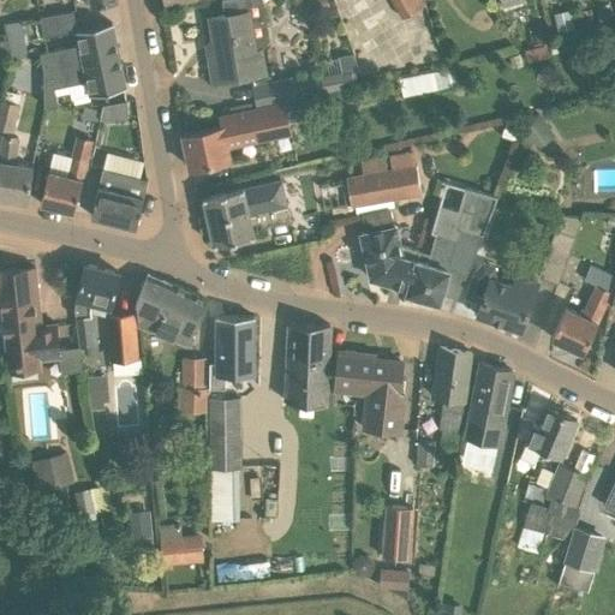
[(264,46),(270,39),(264,1),(263,0),(222,0),(225,13),(212,16),(218,55),(210,57),(214,81),(266,72),(261,47),(264,46)]
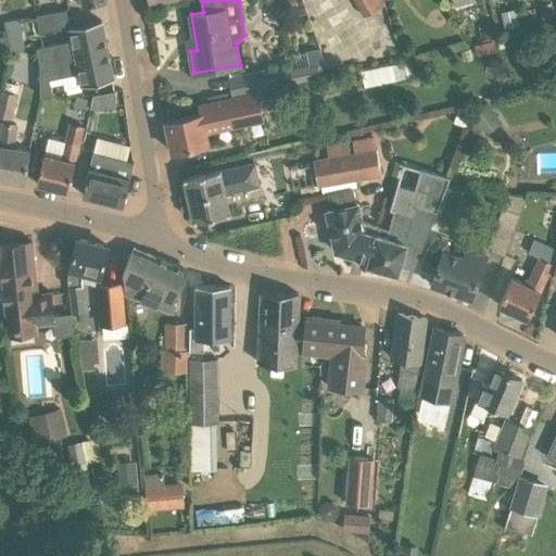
[(355,0),(365,16),(386,2),(384,0),(355,0)]
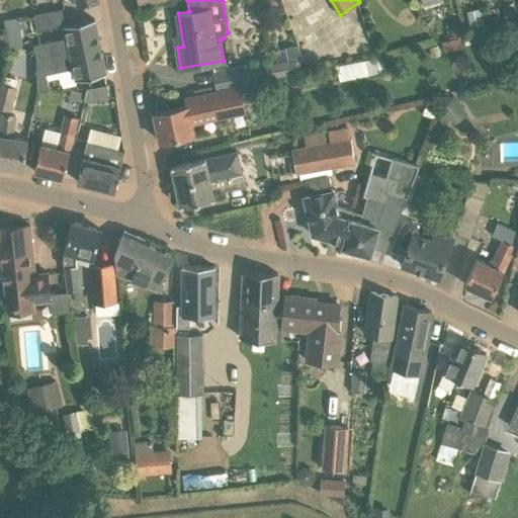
[(506,18),(515,16),(513,7),(504,8),(506,18)]
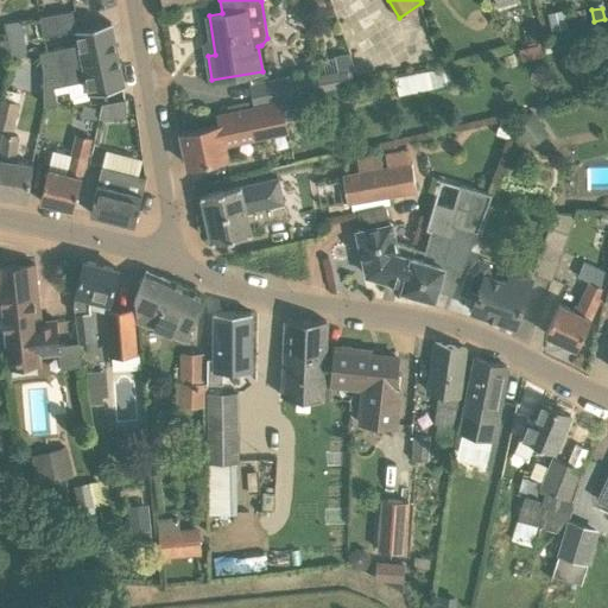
[(564,10),(549,13),(552,31),(568,27),(564,10)]
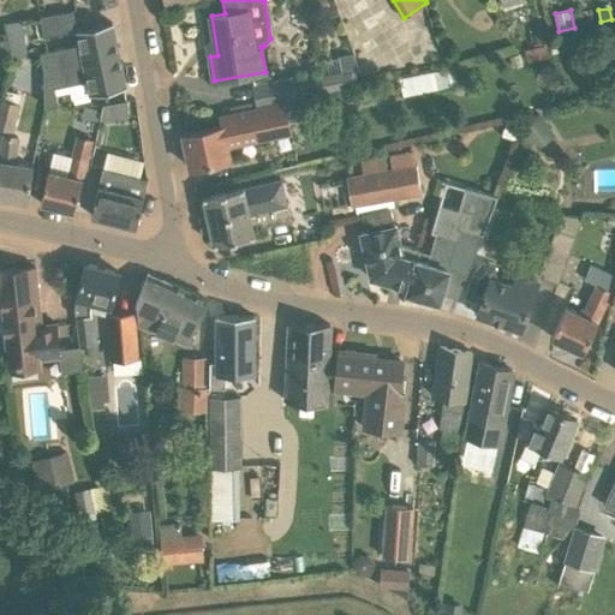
[(45,35),(77,29),(73,11),(72,11),(41,17),(45,35)]
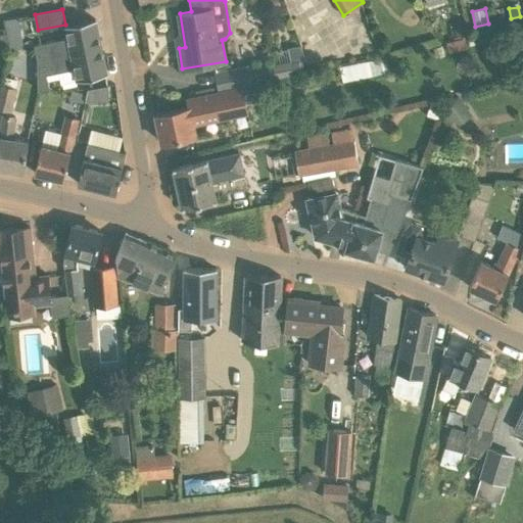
[(18,17),(5,19),(7,33),(21,31),(18,17)]
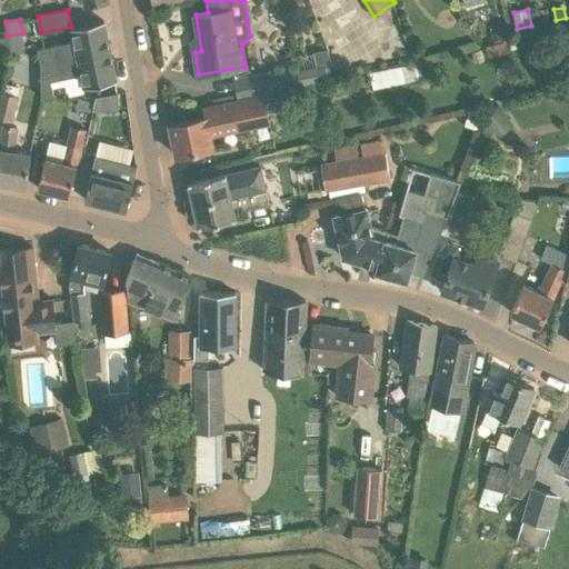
[(103,20),(71,27),(73,40),(37,47),(40,63),(110,50),(103,20)]
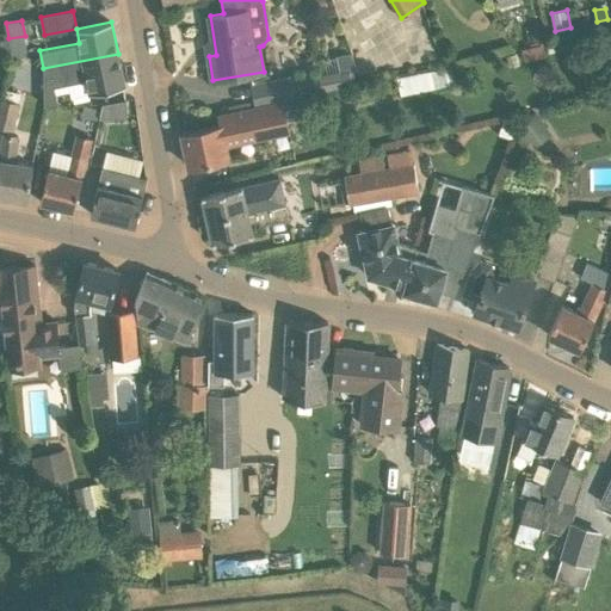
[(530,28),(534,42),(547,39),(543,25),(530,28)]
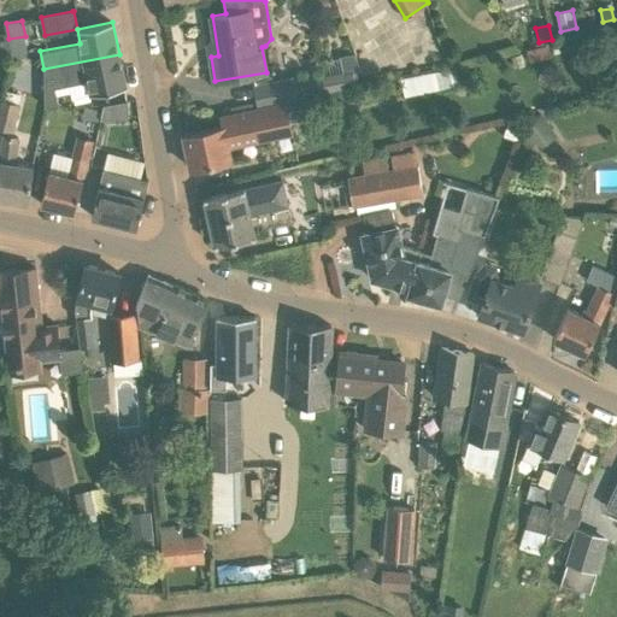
[(7,40),(0,40),(0,56),(10,54),(7,40)]
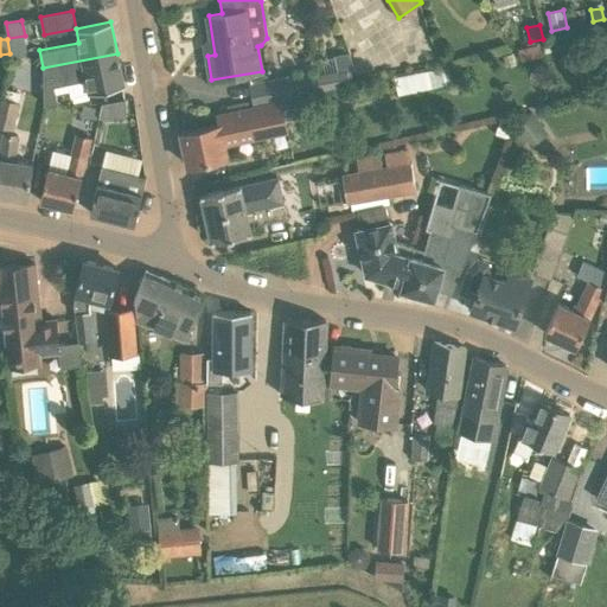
[(123,85),(117,53),(43,68),(46,103),(57,103),(53,84),(85,78),(88,93),(123,85)]
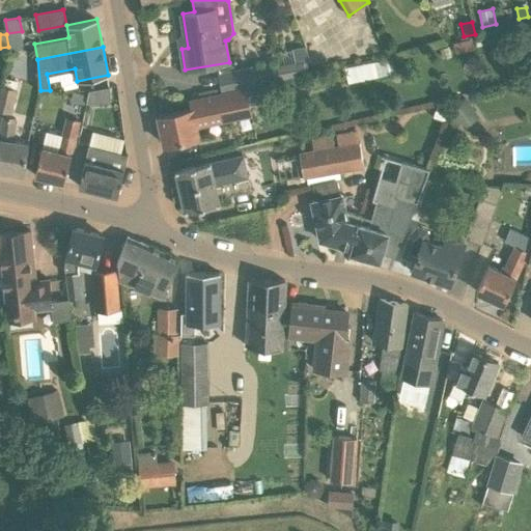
[(392,58),(346,66),(350,82),(390,74),(390,72),(394,71),(392,58)]
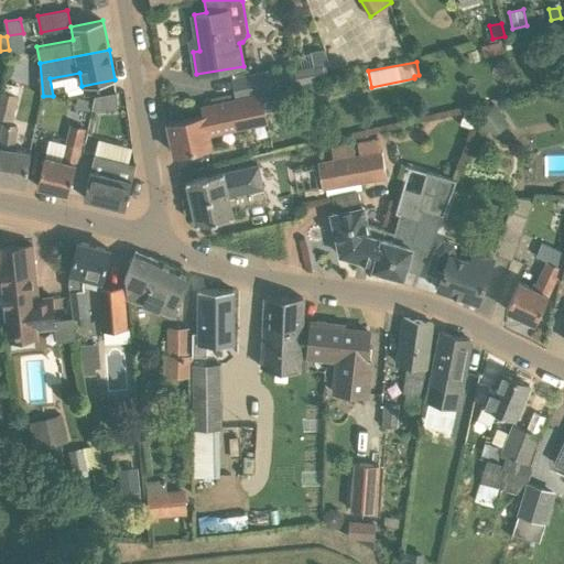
[(293,65),(231,77),(236,97),(297,85),(293,65)]
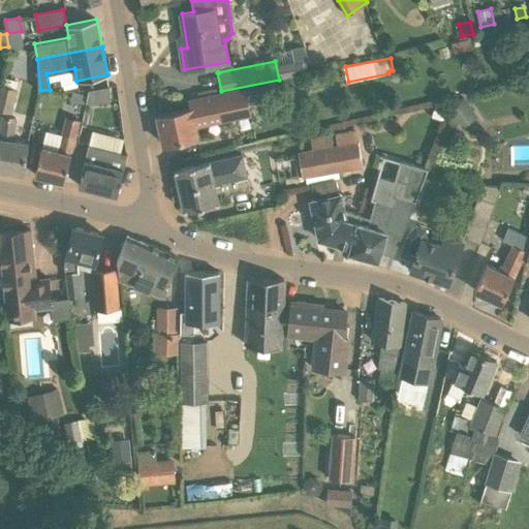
[(18,90),(0,85),(0,110),(12,114),(18,90)]
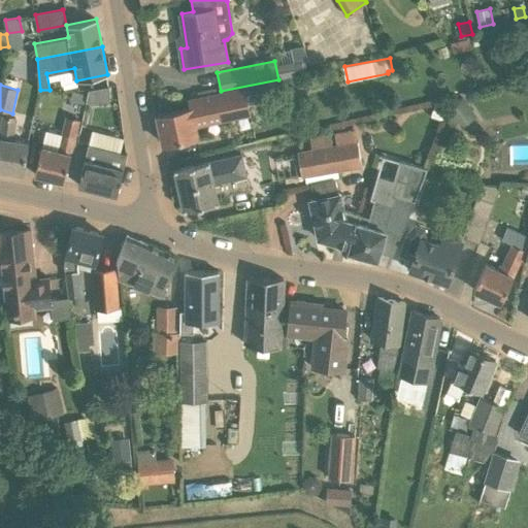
[(109,87),(89,91),(87,101),(109,101),(109,87)]
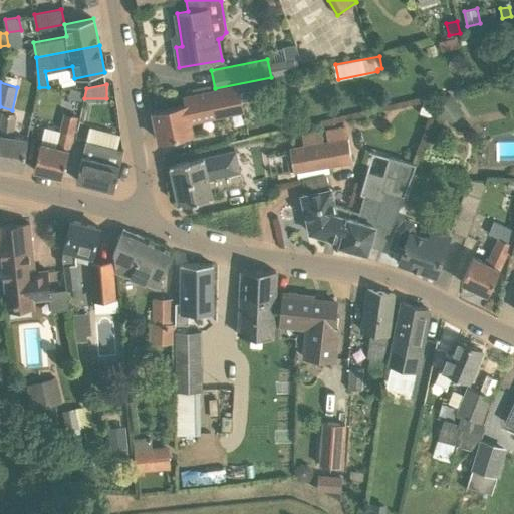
[(240,84),(184,95),(186,103),(153,110),(153,111),(159,140),(193,133),(192,122),(245,111),(240,84)]
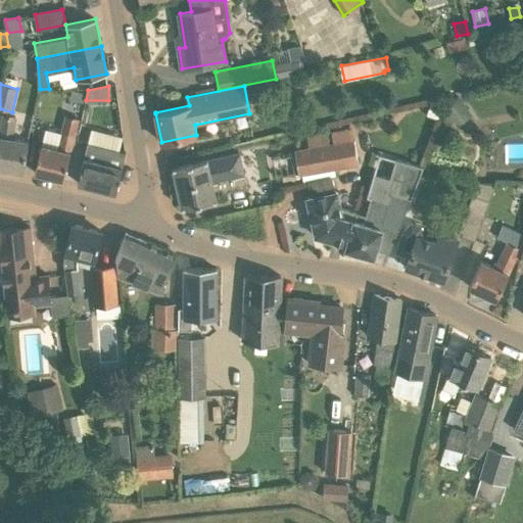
[(85,94),(77,92),(74,101),(83,103),(85,94)]
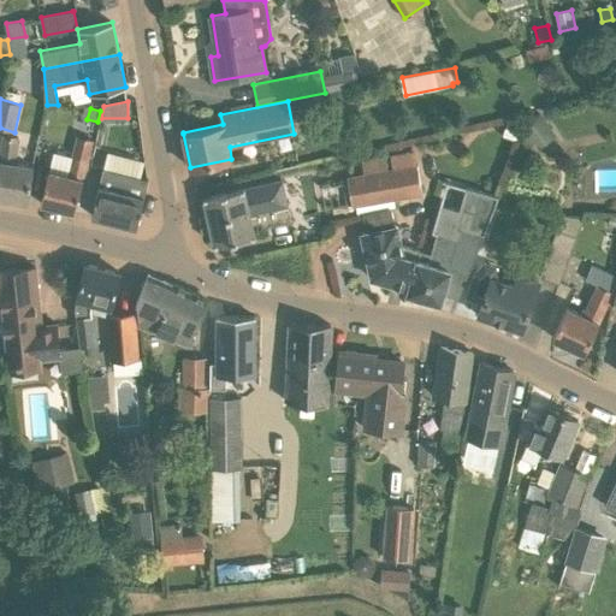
[(557,136),(540,113),(527,122),(522,135),(531,146),(537,141),(542,147),(557,136)]
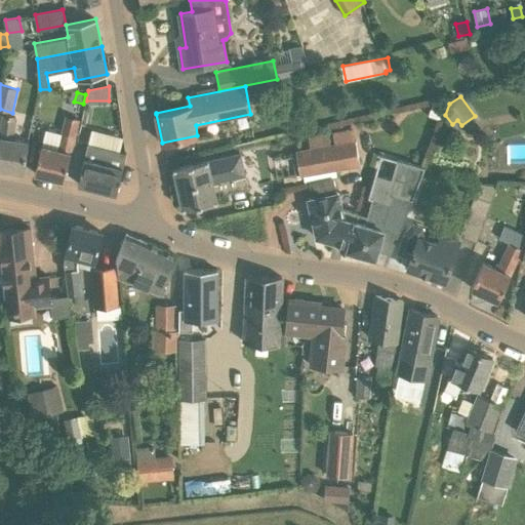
[(444,108),(433,105),(429,116),(441,120),(444,108)]
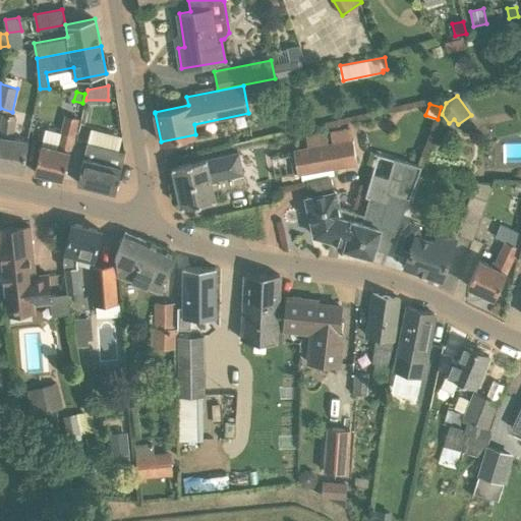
[(75,136),(79,118),(67,115),(65,114),(60,132),(62,132),(58,148),(41,143),(40,148),(35,172),(57,177),(63,178),(70,151),(71,151),(74,135),(75,136)]
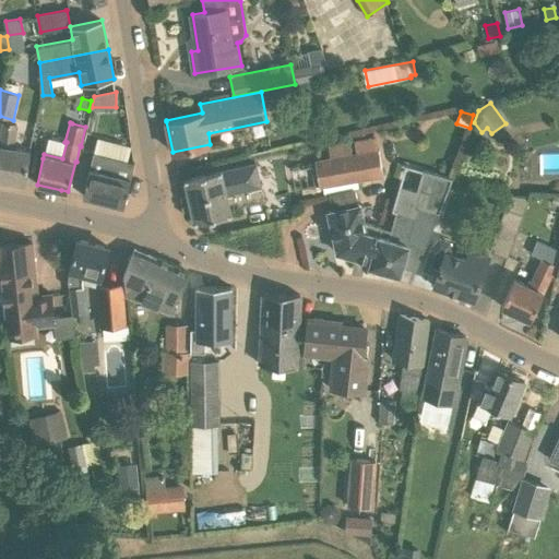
[(28,155),(28,151),(13,149),(16,125),(3,123),(0,142),(0,177),(24,181),(28,155)]
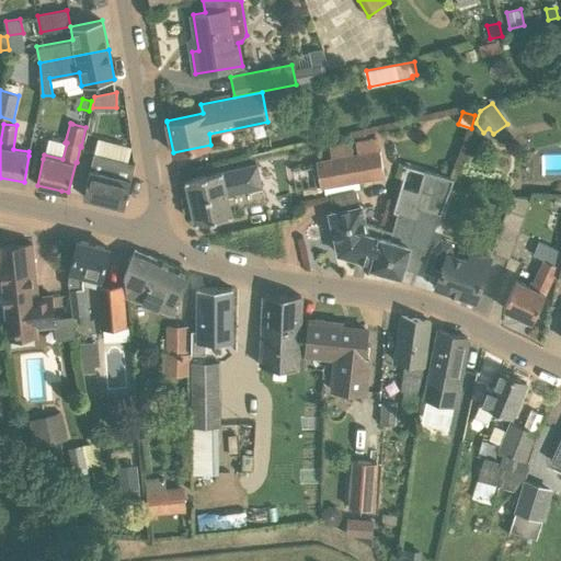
[(381,150),(355,155),(359,182),(386,178),(385,174),(381,150)]
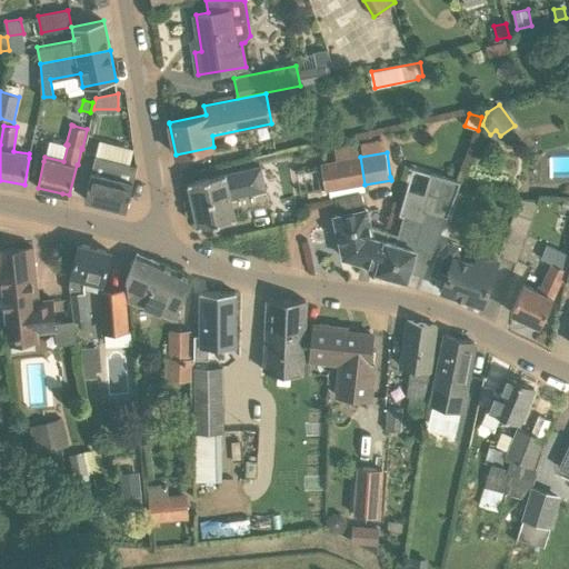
[(360,156),(325,162),(329,190),(365,185),(360,156)]
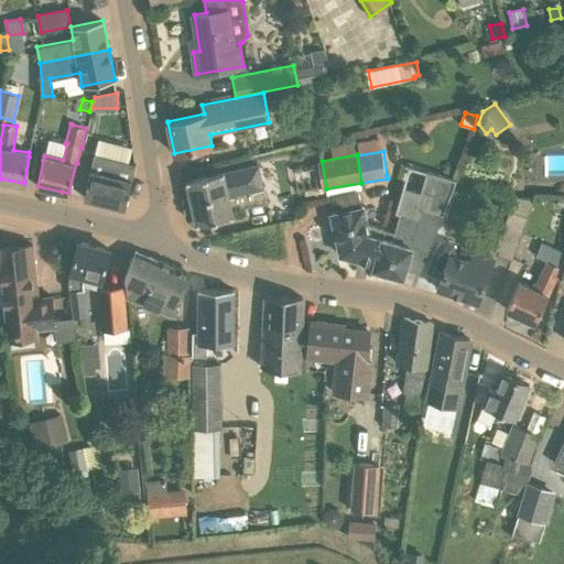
[(136,165),(95,155),(93,163),(90,173),(84,197),(125,207),(136,165)]
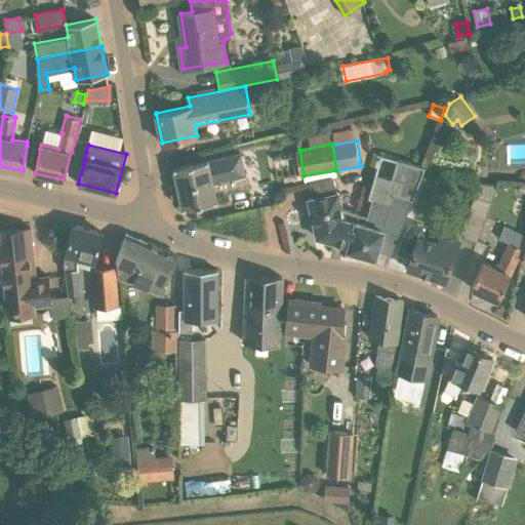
[(245,175),(240,154),(173,168),(183,209),(217,201),(214,191),(223,189),(224,193),(247,188),(245,175)]
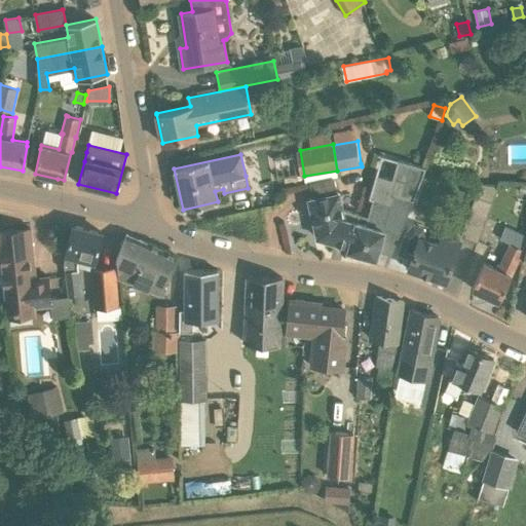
[(339,192),(309,198),(317,237),(349,247),(348,250),(376,258),(385,226),(402,231),(425,167),(399,159),(392,180),(376,174),(369,198),(374,199),(367,225),(357,222),(359,215),(343,209),(339,192)]
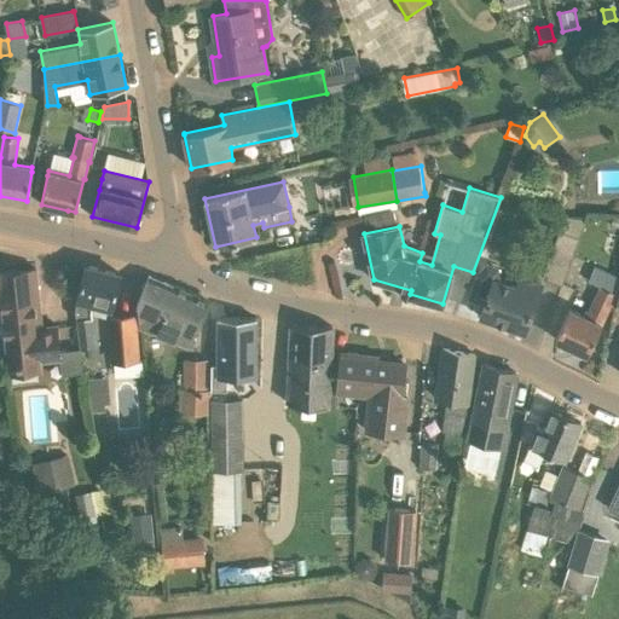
[(563,285),(580,237),(560,230),(543,278),(563,285)]
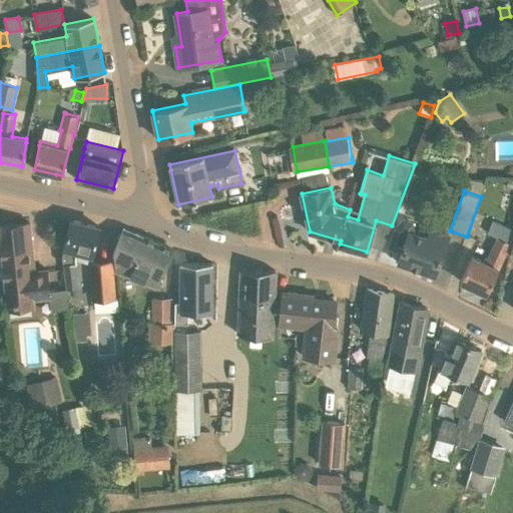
[(99,226),(71,219),(62,258),(67,289),(80,287),(77,264),(76,264),(75,258),(77,250),(92,254),(93,249),(99,226)]
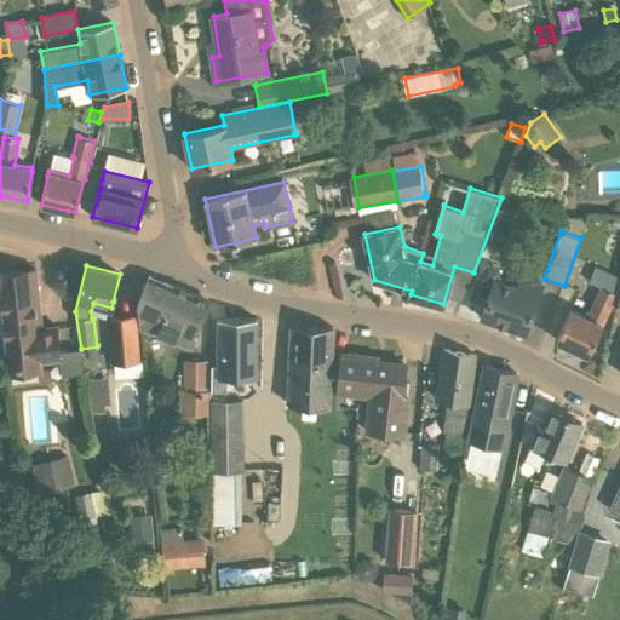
[(543,285),(532,281),(521,276),(517,287),(500,281),(499,269),(488,265),(480,274),(471,298),(486,303),(481,316),(526,333),(543,285)]
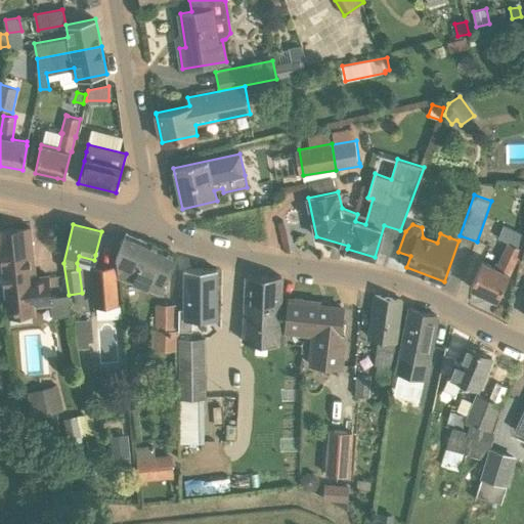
[(523,239),(523,234),(505,225),(498,238),(510,244),(497,268),(482,261),(480,265),(470,288),(497,300),(510,274),(509,274),(521,248),(523,239)]
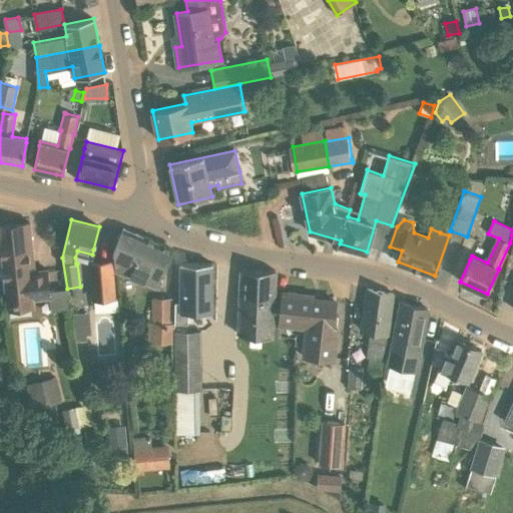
[(24,241),(28,241),(27,223),(0,224),(0,253),(5,303),(6,308),(35,304),(35,299),(47,298),(43,271),(26,273),(24,241)]
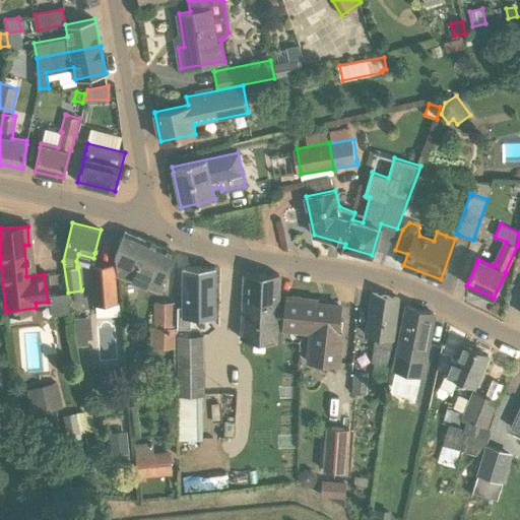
[(174,253),(168,250),(125,232),(115,254),(118,274),(161,289),(165,282),(161,281),(174,253)]
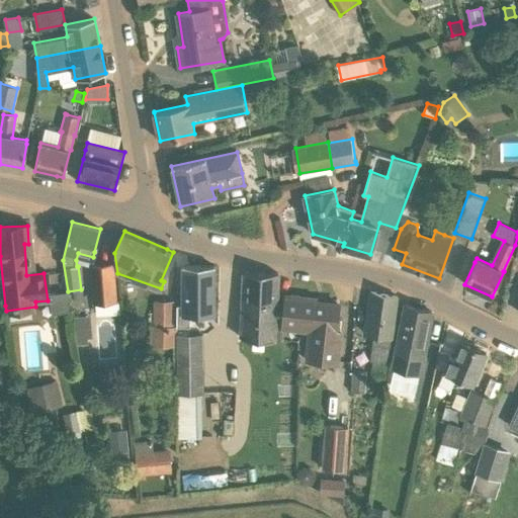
[(114,263),(91,265),(94,304),(118,301),(114,263)]
